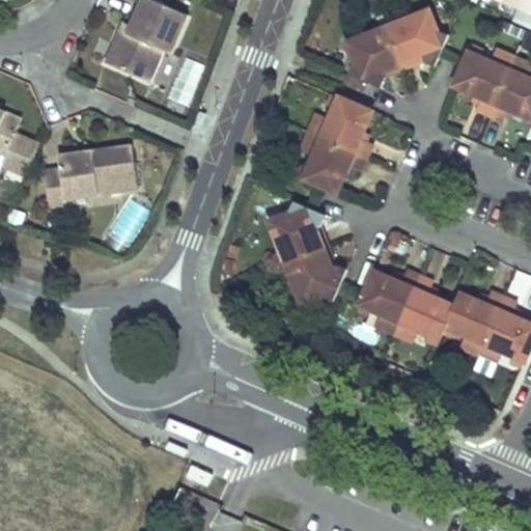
[(190,17),(150,0),(142,0),(132,26),(129,33),(121,30),(107,62),(151,82),(166,51),(173,54),(190,17)]
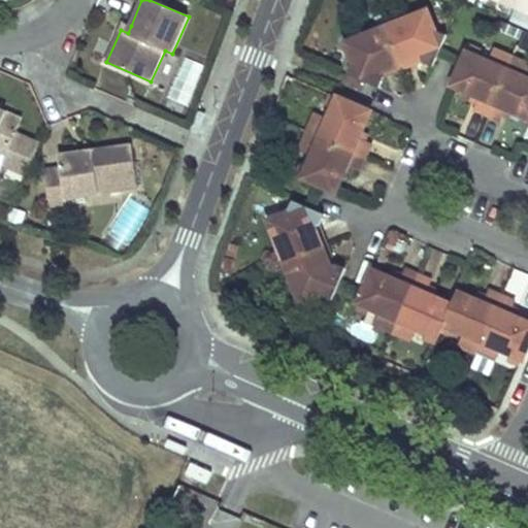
[(495,0),(516,8),(519,0),(495,0)]
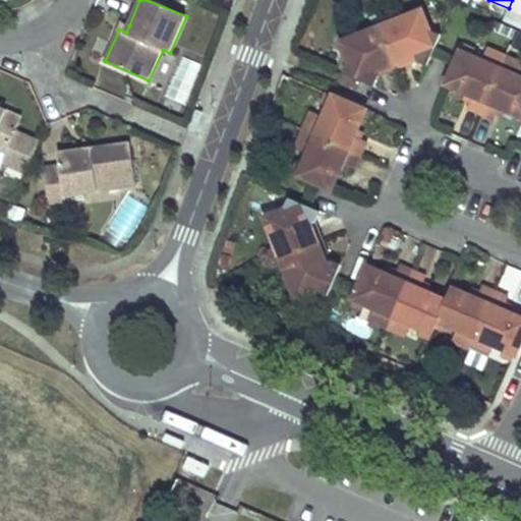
[(520,0),(512,0),(509,8),(520,13),(520,0)]
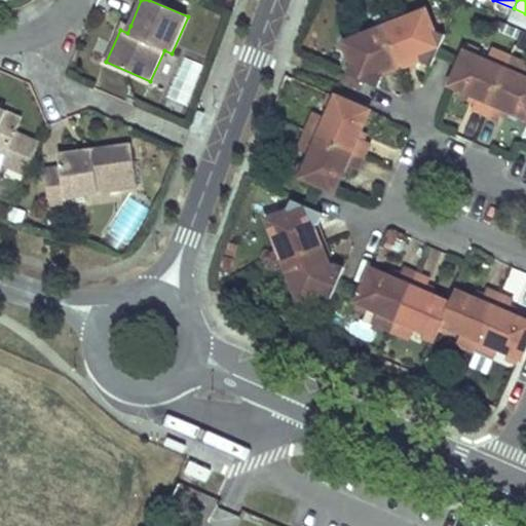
[(421,60),(422,61),(433,66),(446,34),(433,29),(425,10),(385,27),(402,67),(415,62),(413,57),(419,54),(421,60)]
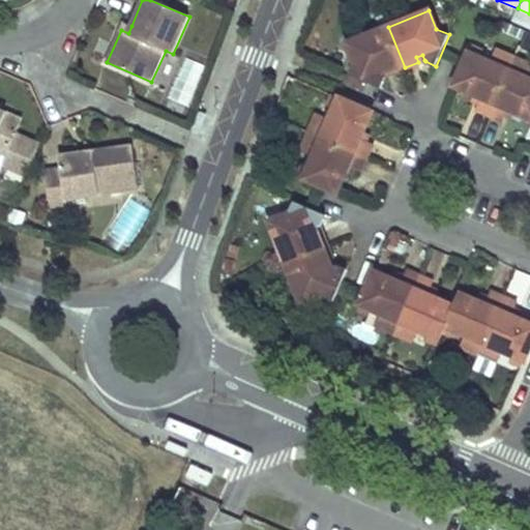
[(128,33),(131,26),(124,23),(121,30),(128,33)]
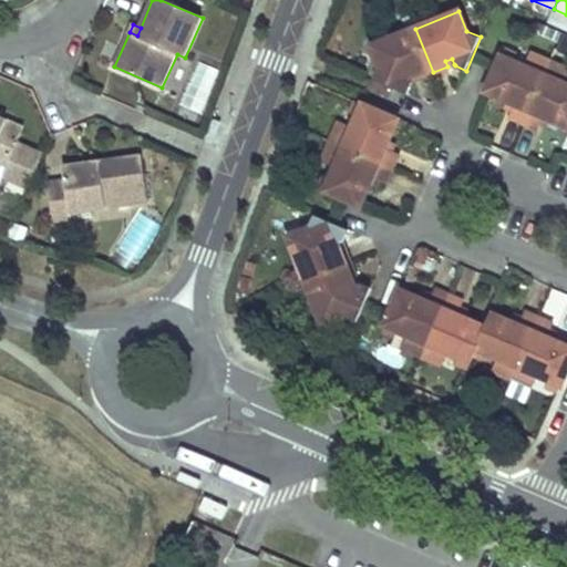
[(415,73),(418,79),(433,72),(415,29),(372,45),(380,65),(374,79),(408,93),(413,83),(412,81),(410,75),(415,73)]
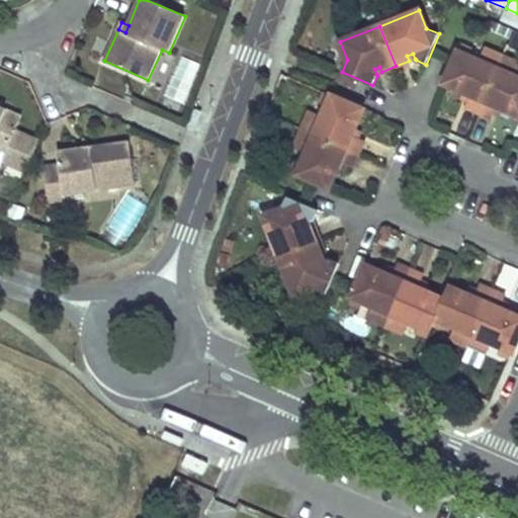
[(461,46),(454,62),(445,83),(462,90),(463,90),(471,94),(468,101),(467,103),(466,106),(479,112),(503,56),(486,49),(480,61),(469,57),(472,51),(461,46)]
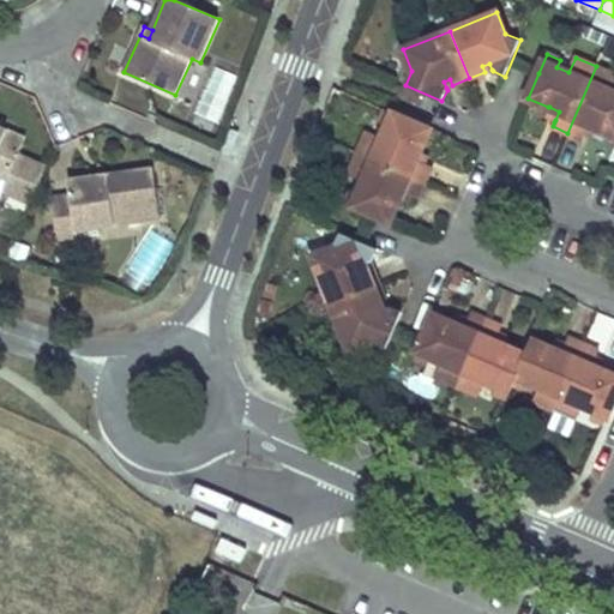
[(613,73),(596,66),(567,133),(583,139),(584,136),(587,133),(590,125),(597,128),(600,128),(613,134),(613,91),(612,90),(613,84),(613,73)]
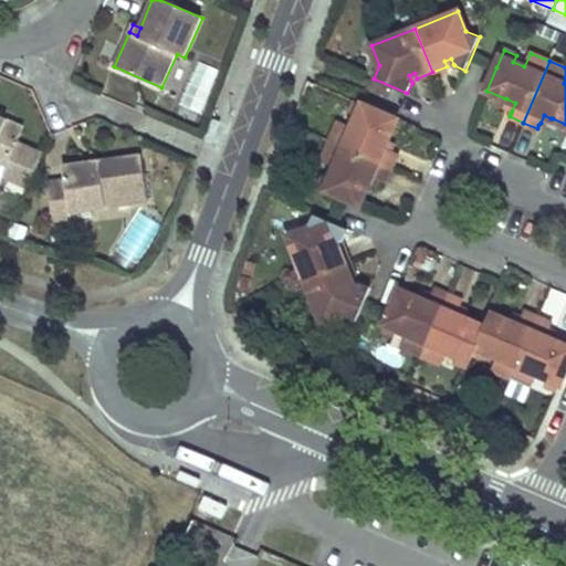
[(177,108),(198,118),(220,71),(199,62),(177,108)]
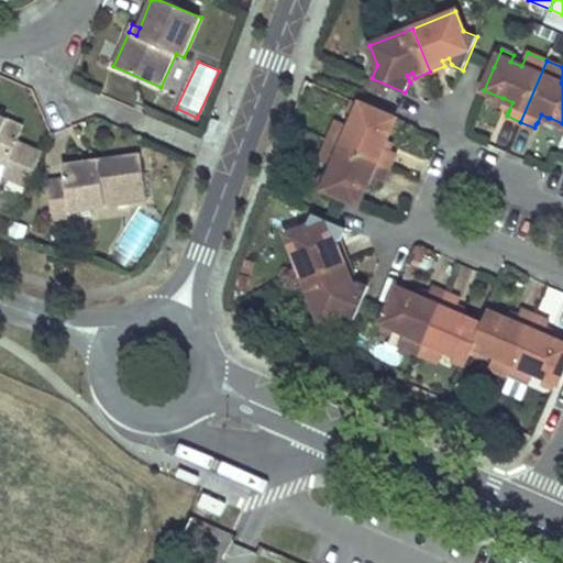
[(512,102),(504,98),(503,98),(499,106),(509,110),(512,102)]
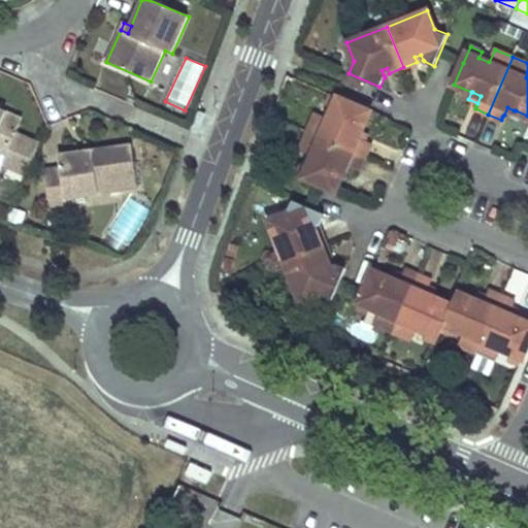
[(362,129),(370,111),(332,95),(328,105),(333,108),(329,119),(317,113),(308,132),(365,156),(371,143),(368,141),(366,140),(359,137),(362,130),(362,129)]
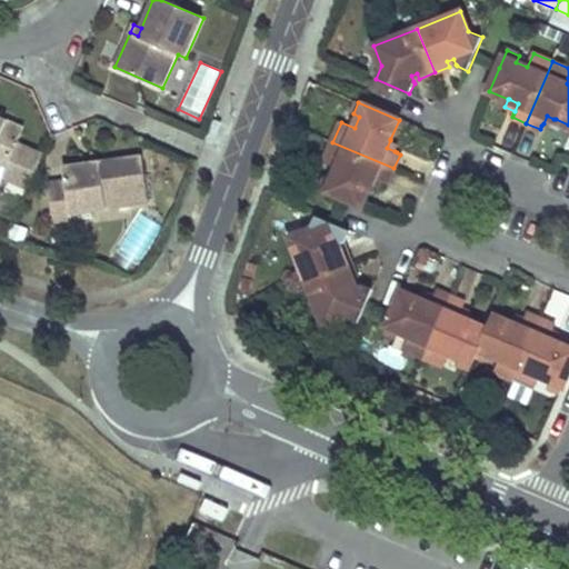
[(553,119),(547,116),(543,123),(550,127),(553,119)]
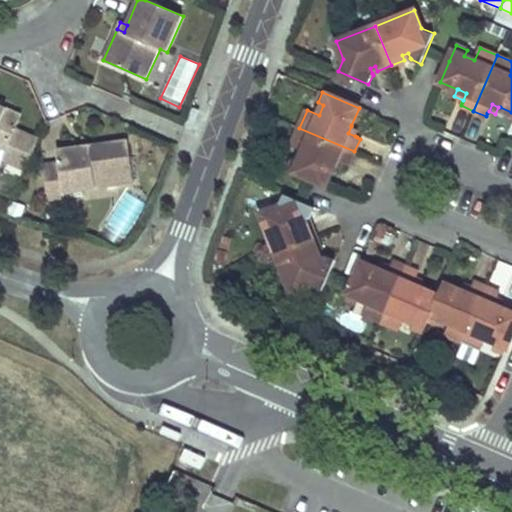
[(12,132),(18,118),(0,109),(0,158),(3,153),(6,164),(24,172),(36,143),(12,132)]
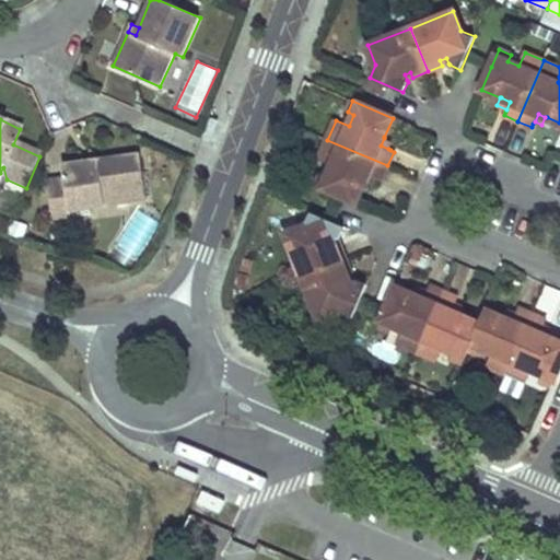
[(392,141),(384,138),(381,146),(388,149),(392,141)]
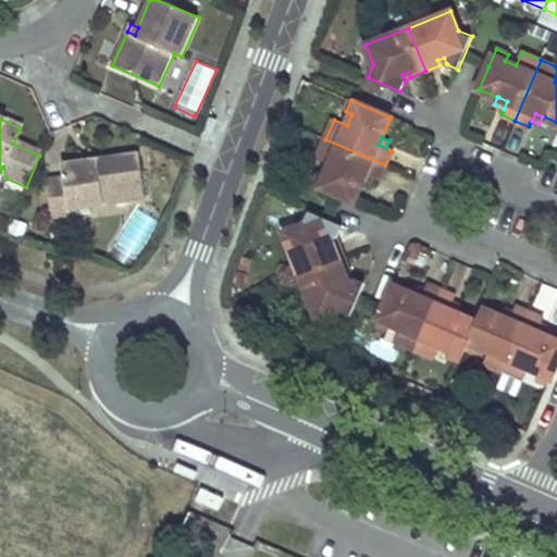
[(385,164),(325,139),(317,158),(331,164),(325,175),(319,172),(314,184),(339,195),(354,201),(362,182),(363,180),(367,173),(372,176),(376,177),(380,178),(385,164)]
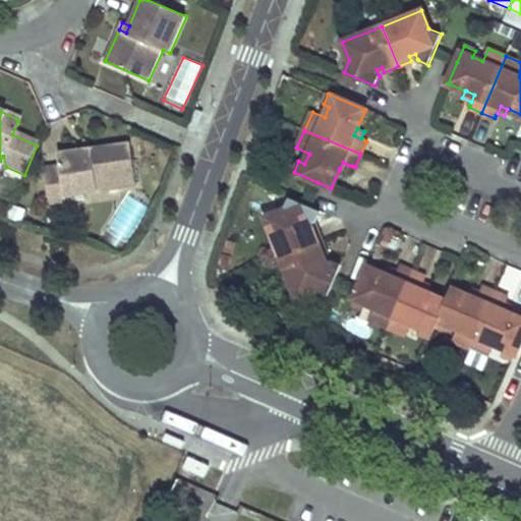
[(65,201),(63,196),(136,187),(131,145),(91,150),(92,156),(79,158),(79,152),(58,155),(59,169),(46,170),(51,203),(65,201)]
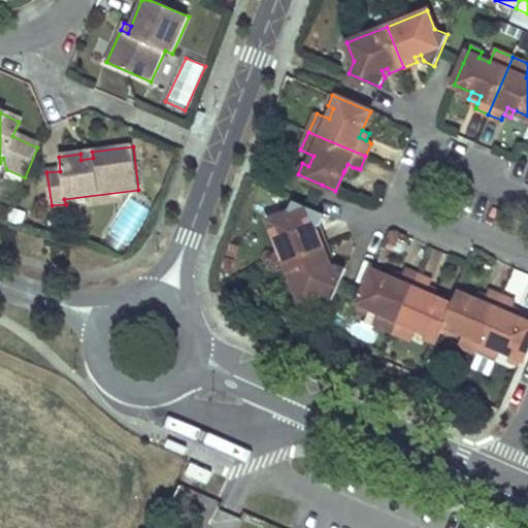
[(348,164),(344,170),(351,173),(353,167),(348,164)]
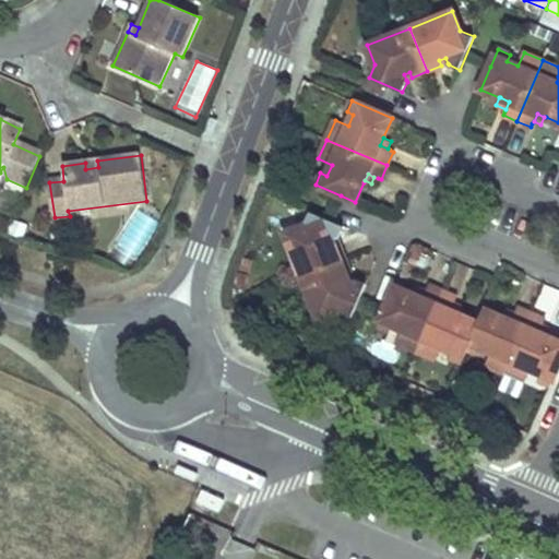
[(140,260),(157,219),(138,211),(120,251),(140,260)]
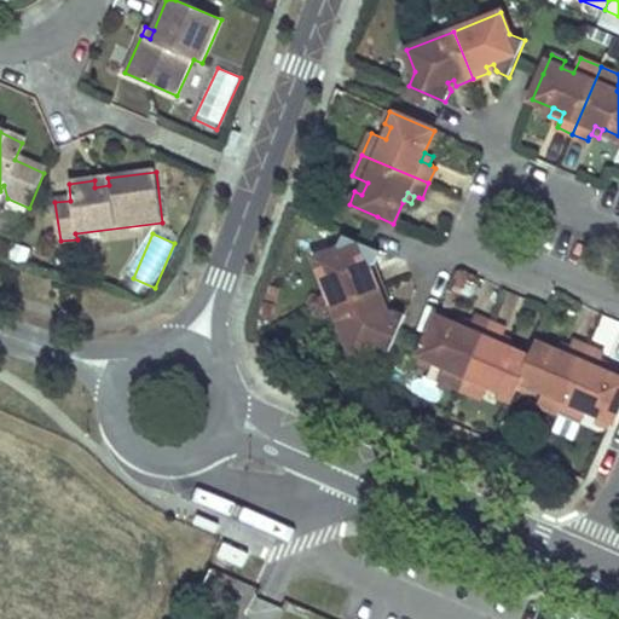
[(345,235),(318,258),(335,304),(383,287),(379,273),(371,276),(369,270),(376,267),(382,252),(345,235)]
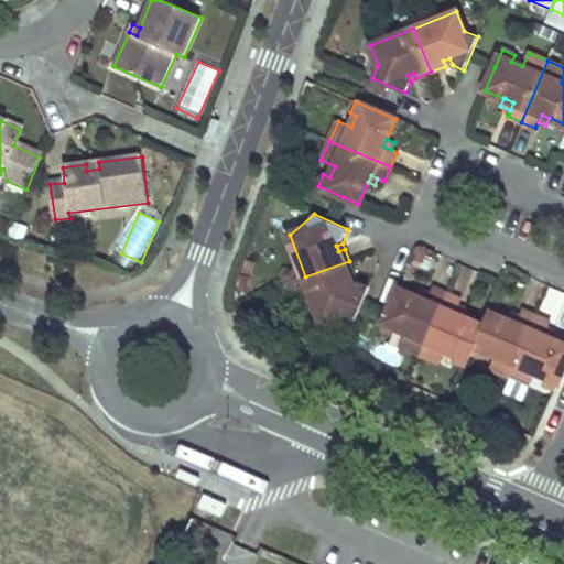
[(354,273),(349,261),(305,277),(322,318),(340,310),(354,316),(368,284),(357,280),(350,283),(348,275),(354,273)]
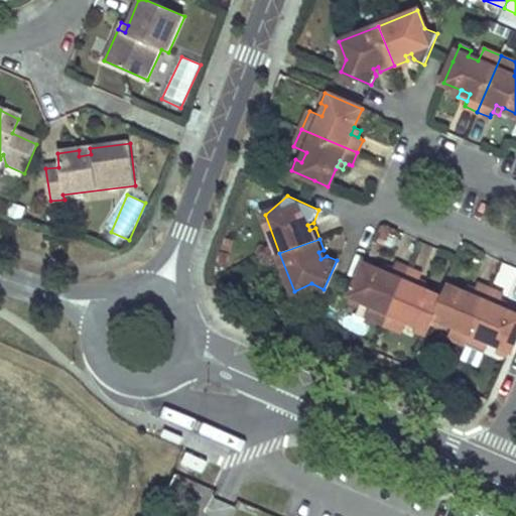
[(388,273),(364,262),(353,287),(348,297),(357,301),(359,296),(370,302),(367,307),(365,312),(401,330),(404,323),(406,318),(414,321),(413,326),(424,331),(429,319),(439,295),(416,284),(421,273),(394,261),(388,273)]
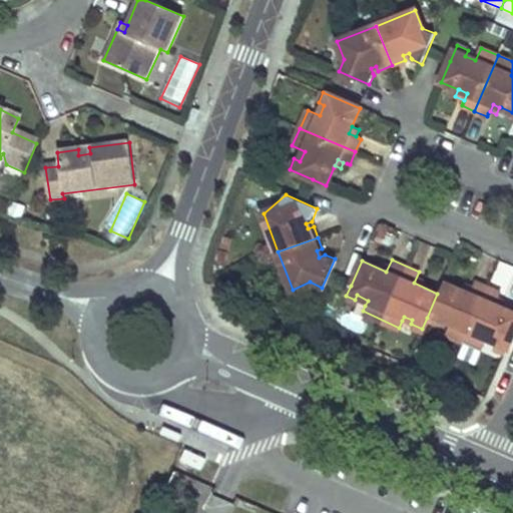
[(494,341),(492,347),(504,352),(512,330),(512,313),(493,305),(498,292),(473,281),(468,293),(443,282),(437,294),(427,318),(438,323),(440,317),(450,322),(447,327),(445,334),(479,349),(482,342),(481,342),(484,337),(494,341)]
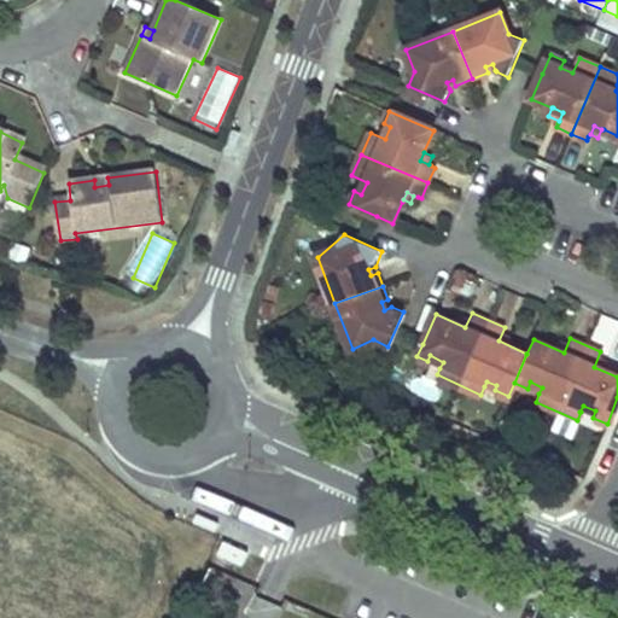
[(443,362),(430,355),(427,361),(439,368),(443,362)]
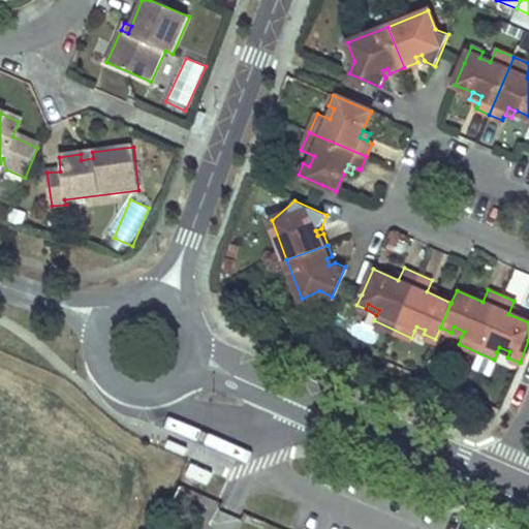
[(464,332),(454,327),(452,333),(461,337),(464,332)]
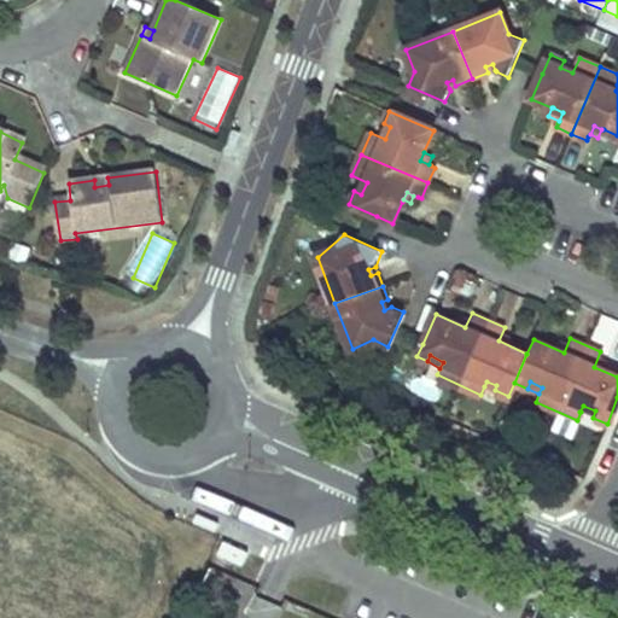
[(595,410),(583,406),(579,412),(581,412),(593,418),(595,410)]
